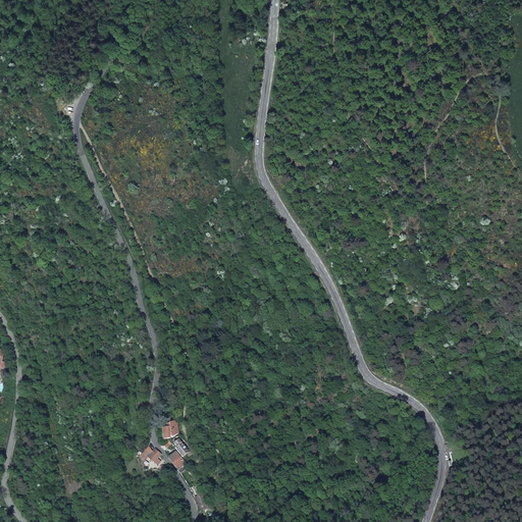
[(170,438),(177,435),(178,437),(181,436),(180,433),(178,422),(174,422),(174,424),(167,424),(166,428),(161,428),(162,438),(170,438)]
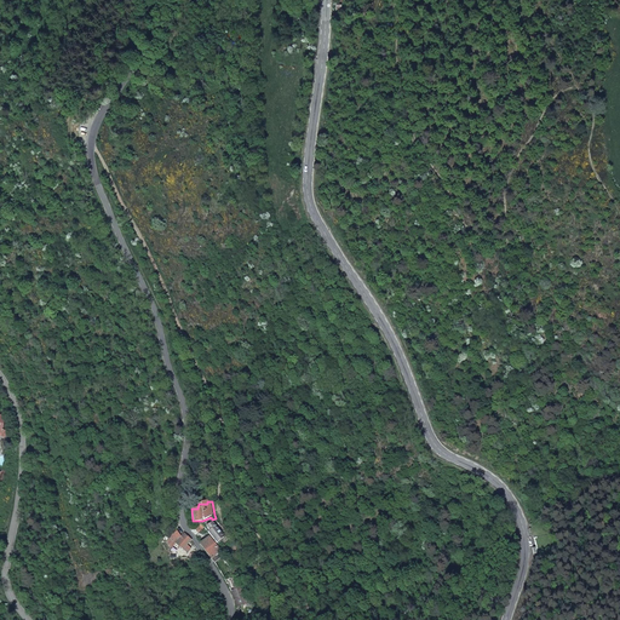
[(208,524),(213,533),(211,534),(217,543),(224,539),(214,522),(208,524)]
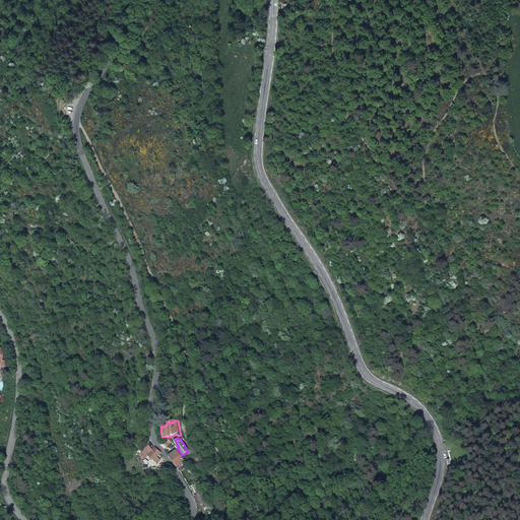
[(147,458),(156,466),(160,462),(156,458),(157,456),(160,454),(155,449),(153,451),(148,446),(139,454),(142,461),(147,458)]
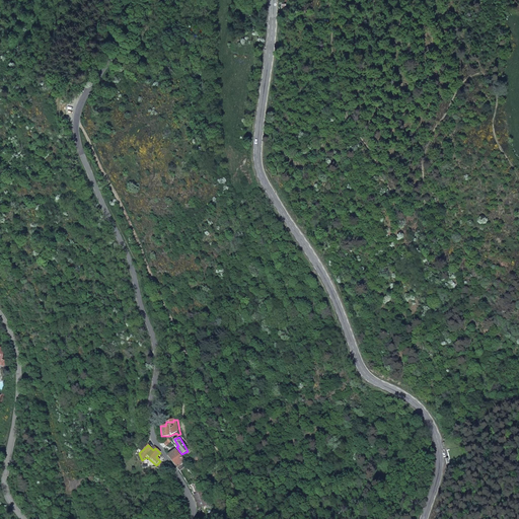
[(184,464),(175,450),(169,453),(176,465),(178,467),(184,464)]
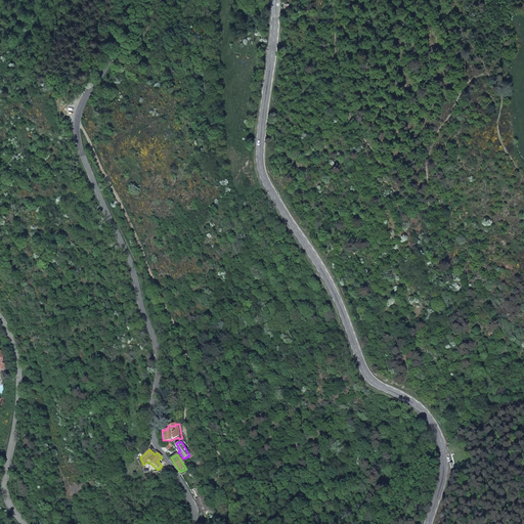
[(192,492),(197,499),(199,505),(202,513),(210,510),(202,488),(192,492)]
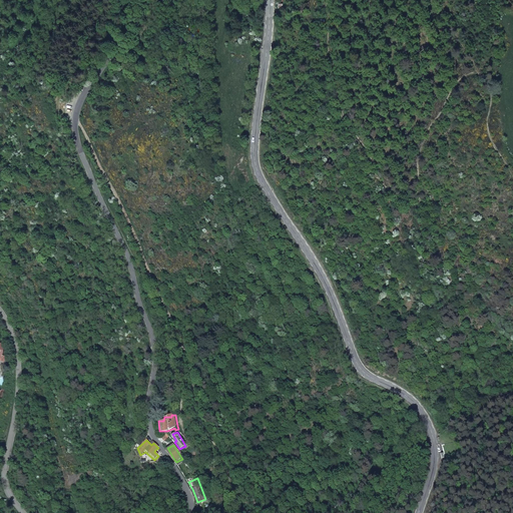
[(235,488),(241,504),(244,503),(248,509),(252,508),(249,500),(247,500),(241,485),(235,488)]
